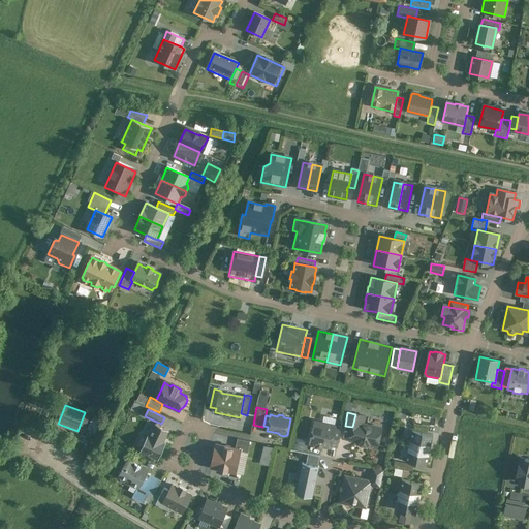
[(381,429),(363,425),(365,416),(355,414),(352,427),(350,440),(360,442),(359,443),(368,445),(368,443),(377,445),(381,429)]
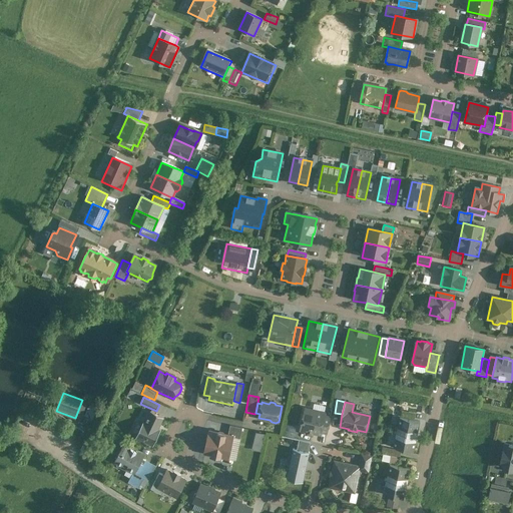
[(325,414),(305,410),(300,430),(307,432),(307,435),(312,436),(313,433),(321,435),(321,432),(325,417),(325,414)]
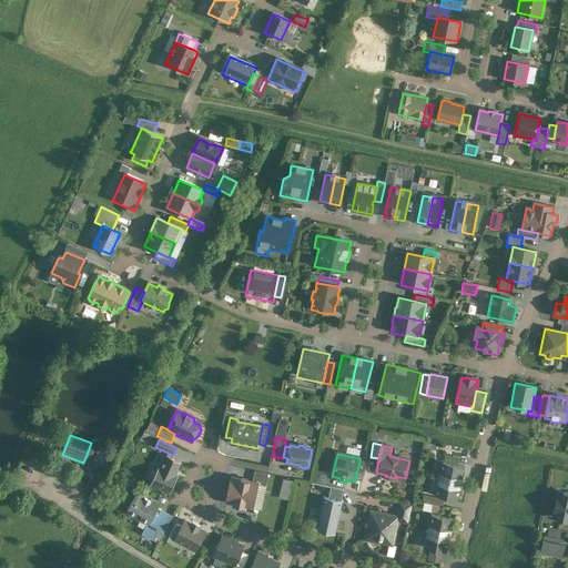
[(168,455),(161,468),(159,467),(150,484),(170,494),(178,477),(174,475),(181,462),(168,455)]
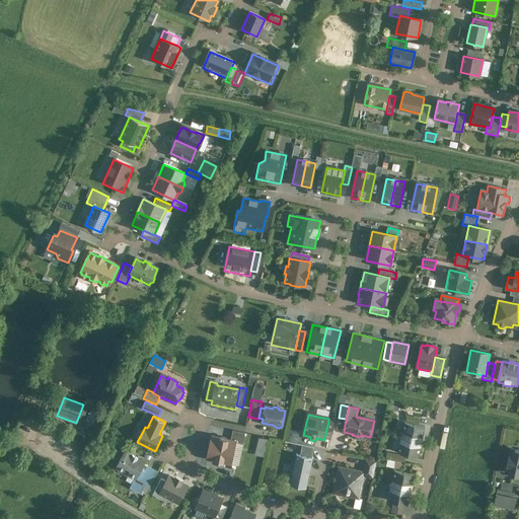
[(328,422),(324,437),(330,438),(334,423),(328,422)]
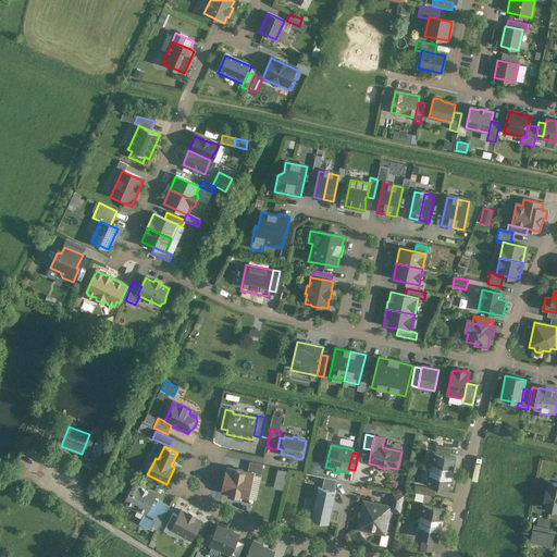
[(456,458),(434,454),(431,470),(453,474),(456,458)]
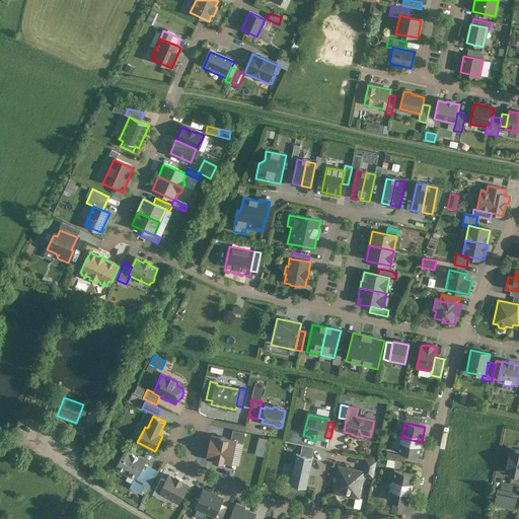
[(245,433),(232,431),(230,441),(235,442),(235,443),(242,444),(245,433)]
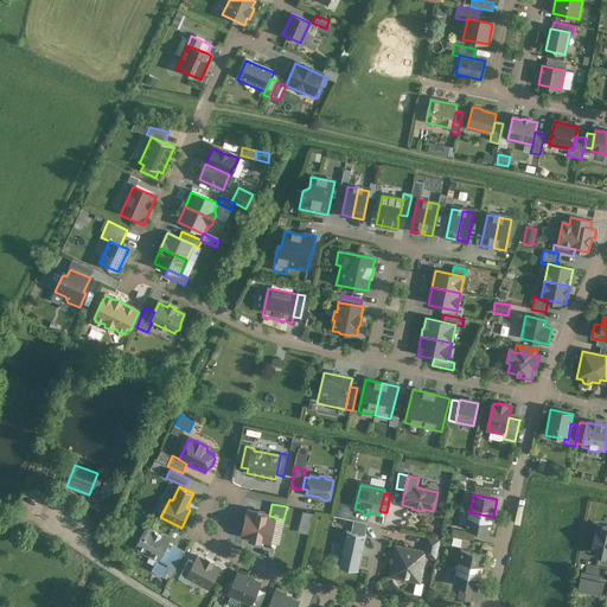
[(269,516),(248,511),(242,537),(269,543),(275,518),(275,517),(269,516)]
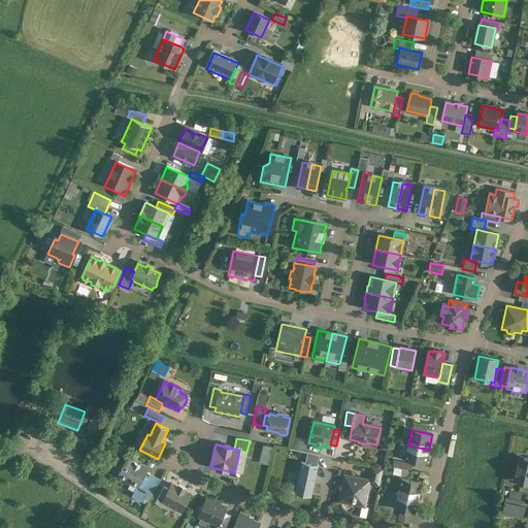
[(260,463),(269,464),(272,447),(263,444),(260,463)]
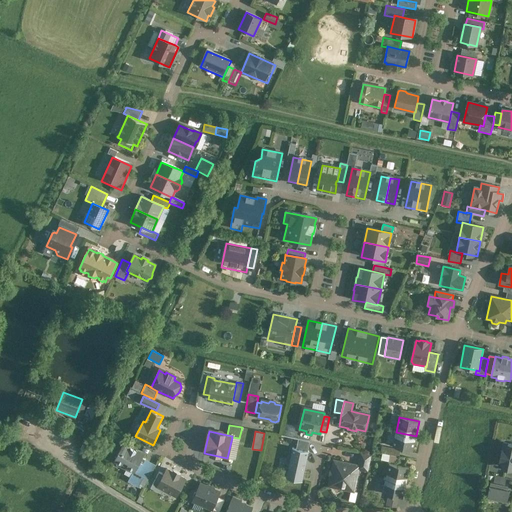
[(416,436),(396,432),(392,447),(412,451),(416,436)]
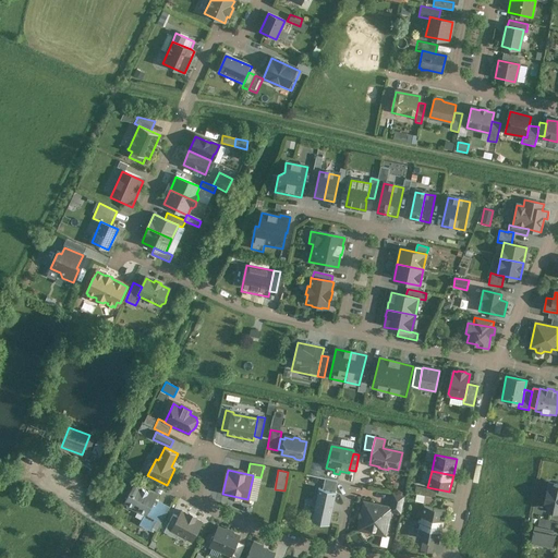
[(338,482),(325,478),(323,489),(336,493),(338,482)]
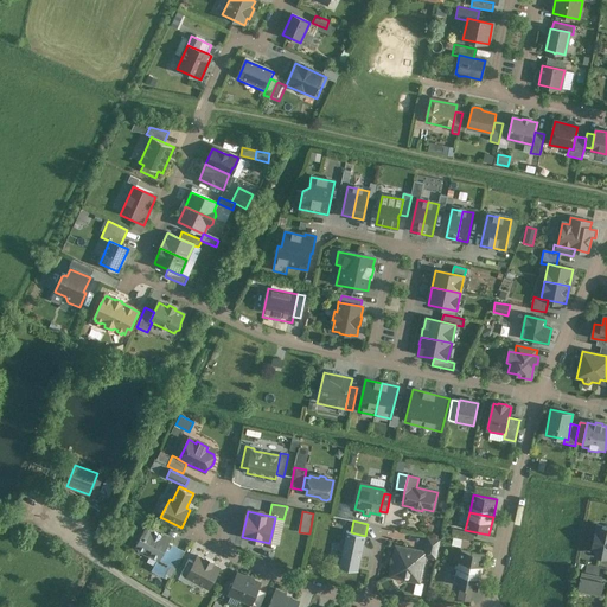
[(606,526),(598,525),(592,553),(606,555),(606,526)]
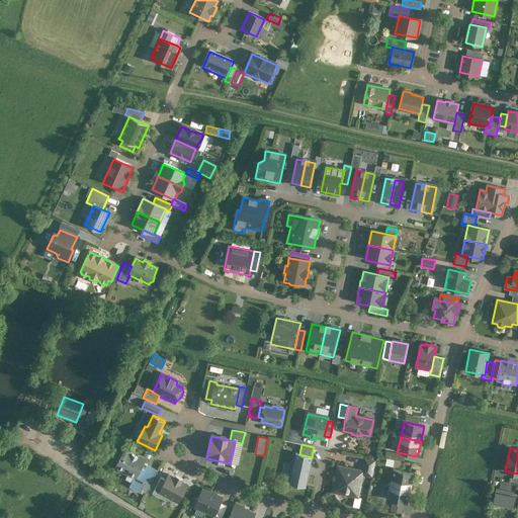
[(145,460),(124,449),(115,466),(123,470),(124,468),(130,471),(128,472),(136,477),(144,462),(145,460)]
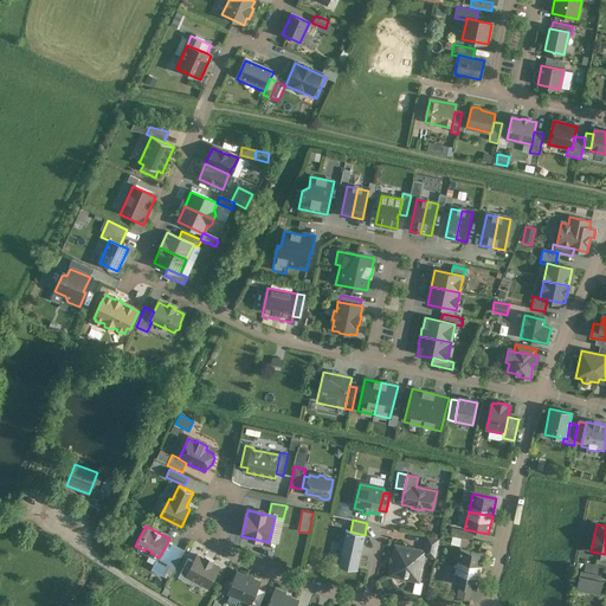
[(474,534),(452,529),(451,536),(471,541),(474,534)]
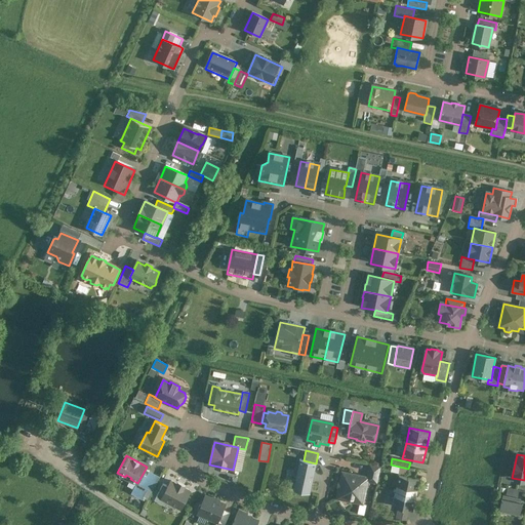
[(304,460),(299,459),(299,460),(300,460),(294,490),(293,490),(292,491),(310,494),(310,493),(309,493),(315,463),(316,465),(317,463),(304,460)]
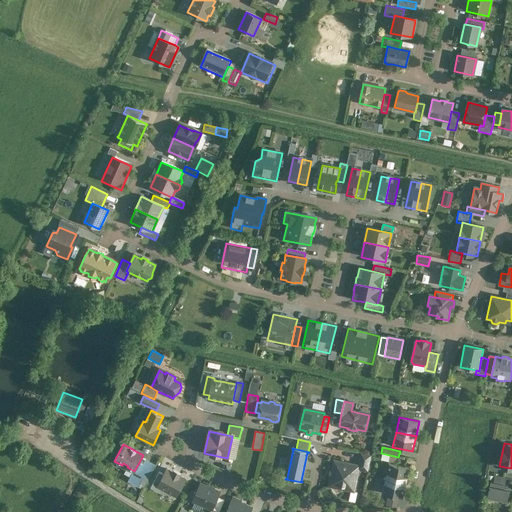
[(372,455),(360,452),(357,467),(358,467),(357,470),(368,472),(372,455)]
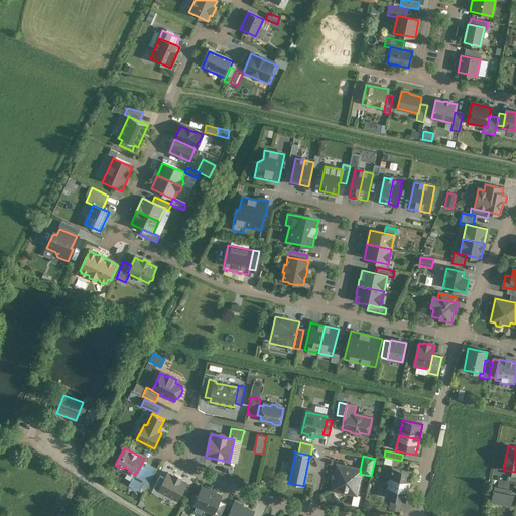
[(146,463),(143,461),(135,475),(144,480),(150,483),(157,469),(146,463)]
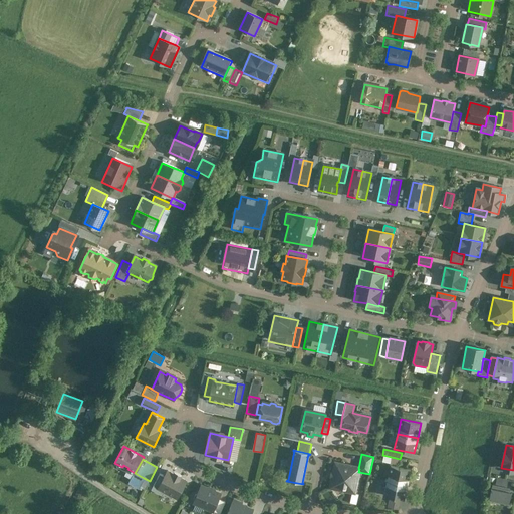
[(358,469),(335,464),(331,486),(333,487),(334,489),(344,491),(346,489),(354,491),(358,472),(359,469),(358,469)]
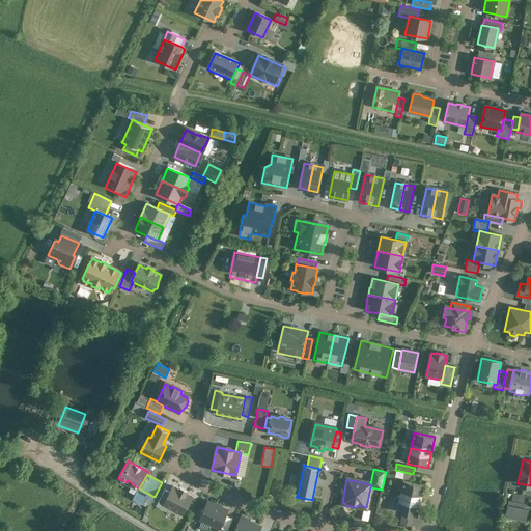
[(424,485),(403,481),(400,497),(421,501),(424,485)]
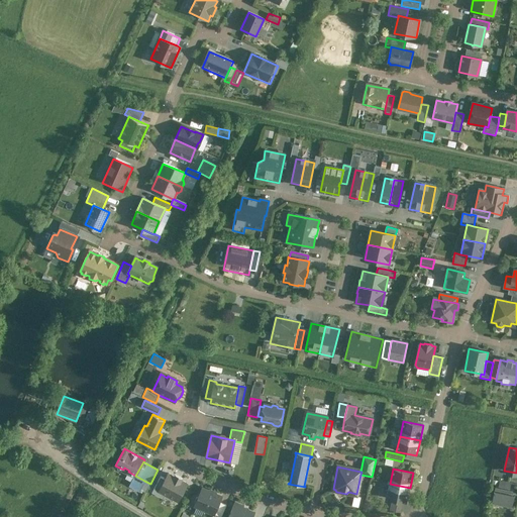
[(187,485),(168,474),(165,480),(159,491),(160,491),(165,494),(165,496),(166,498),(168,499),(171,499),(172,498),(178,501),(187,485)]
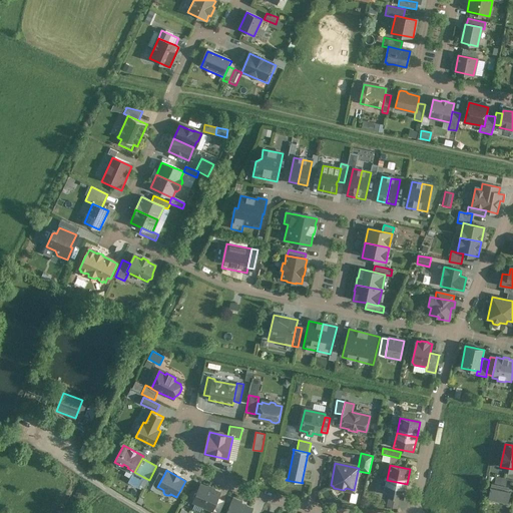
[(143,477),(134,472),(129,482),(138,487),(143,477)]
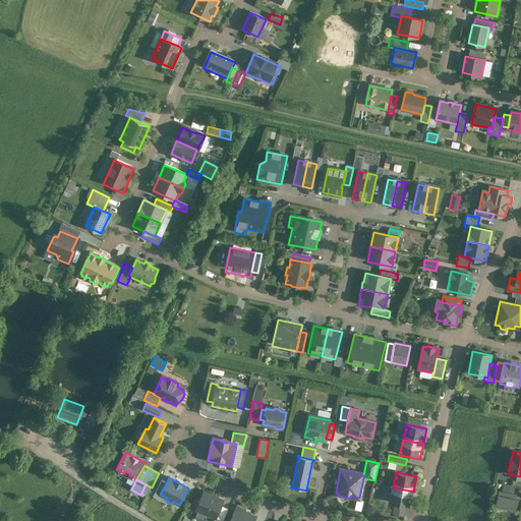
[(160,479),(152,496),(158,500),(161,495),(160,495),(166,483),(160,479)]
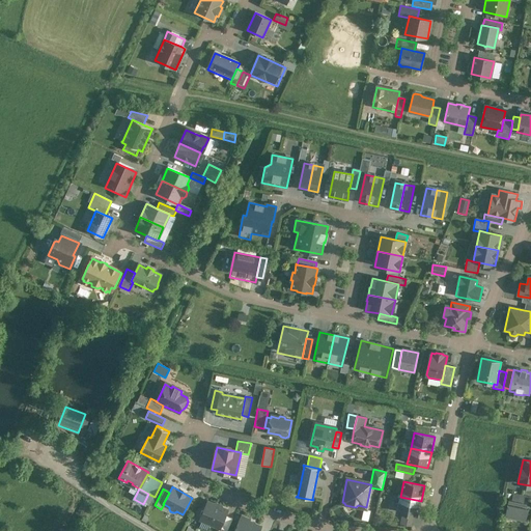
[(525,496),(513,494),(512,500),(524,502),(525,496)]
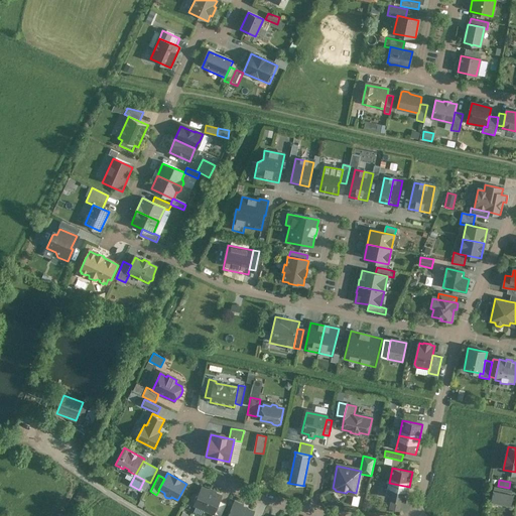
[(409,487),(389,483),(386,498),(405,502),(409,487)]
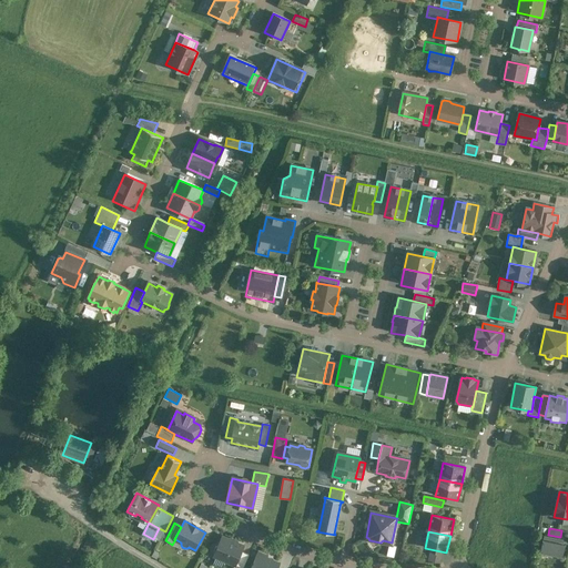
[(548,535),(545,534),(540,554),(561,558),(565,546),(561,546),(564,538),(560,537),(548,535)]
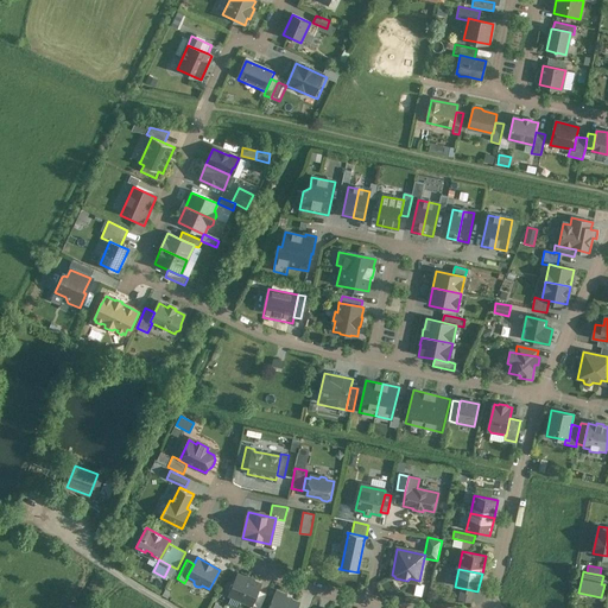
[(260,584),(238,575),(234,584),(230,586),(229,590),(230,593),(229,595),(252,605),(257,591),(260,584)]
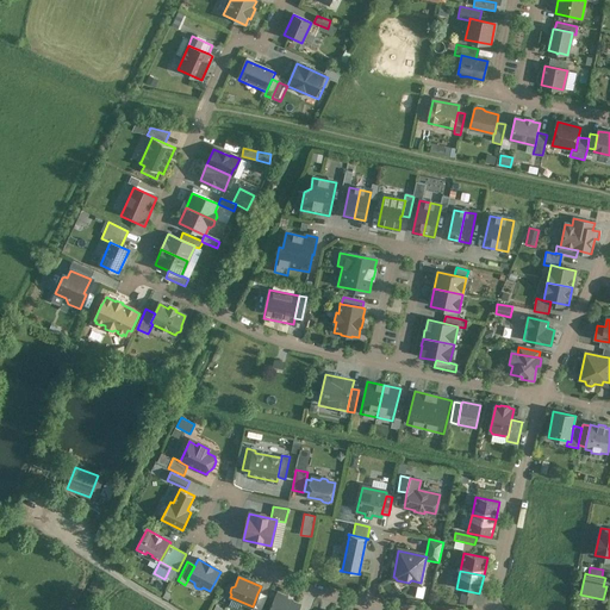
[(253,607),(250,609),(261,609),(267,597),(257,593),(253,607)]
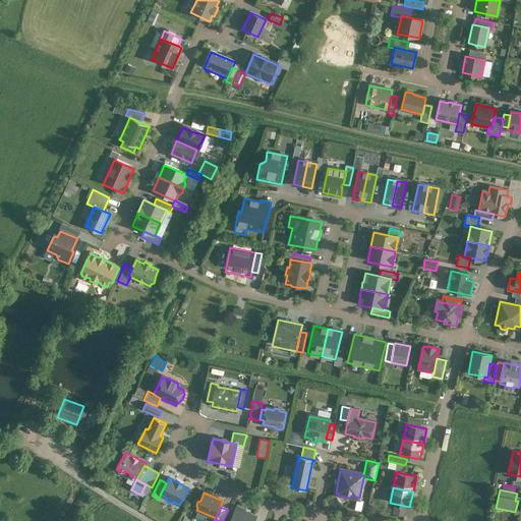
[(246,510),(236,507),(230,520),(254,520),(257,517),(245,512),(246,510)]
